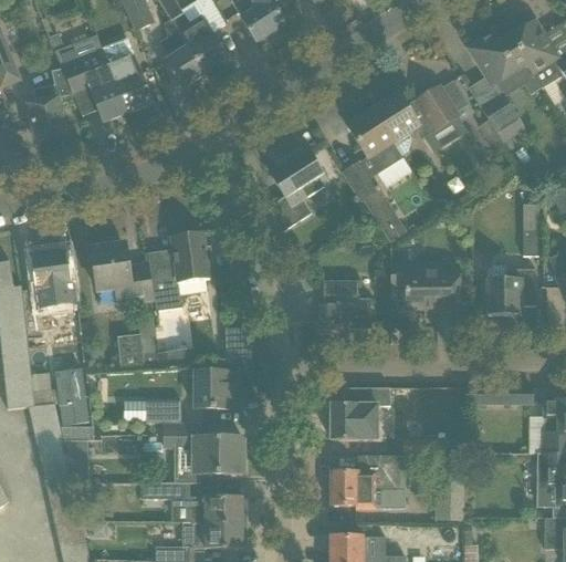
[(154,21),(144,0),(119,0),(135,31),(154,21)]
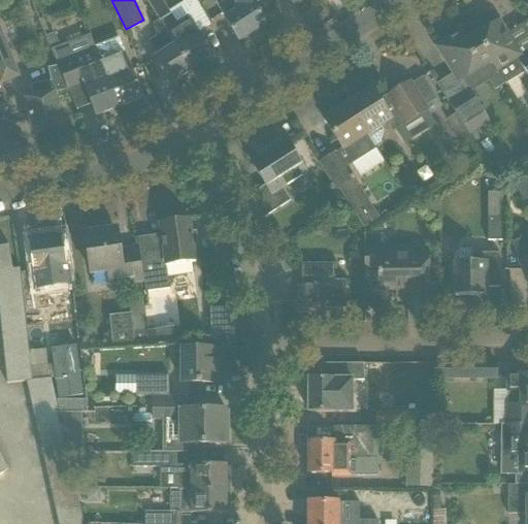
[(195,29),(186,13),(176,20),(163,0),(147,0),(159,18),(191,68),(195,65),(198,69),(208,63),(205,58),(211,55),(198,34),(195,29)]
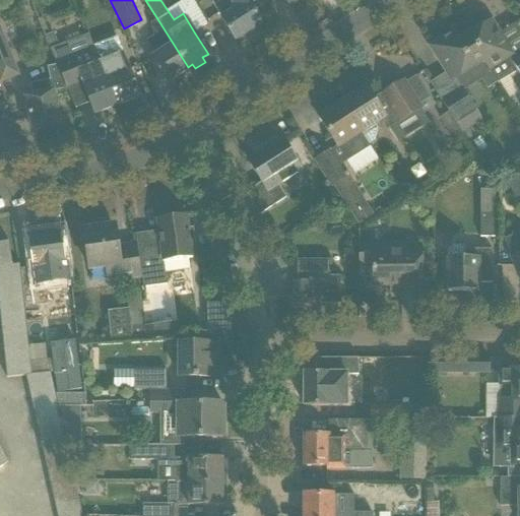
[(212,0),(221,15),(235,37),(261,20),(250,2),(253,0),(212,0)]
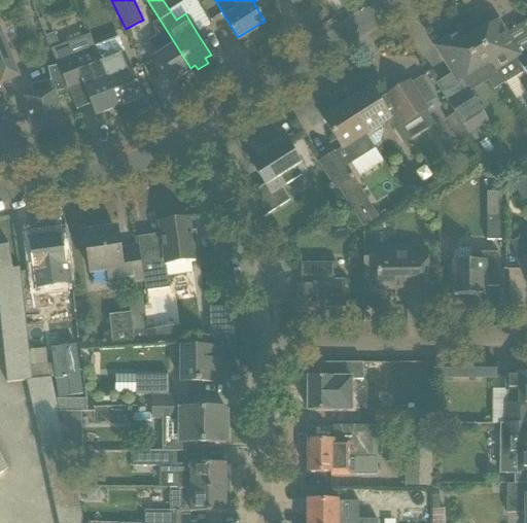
[(190,68),(159,18),(152,22),(155,34),(148,39),(156,54),(152,56),(169,81),(190,68)]
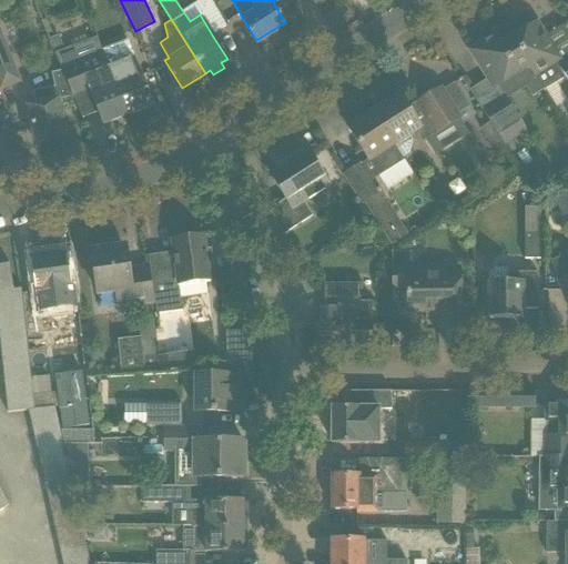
[(567,56),(560,61),(558,57),(547,39),(535,20),(511,36),(528,62),(528,63),(543,87),(544,87),(564,73),(567,80),(567,56)]
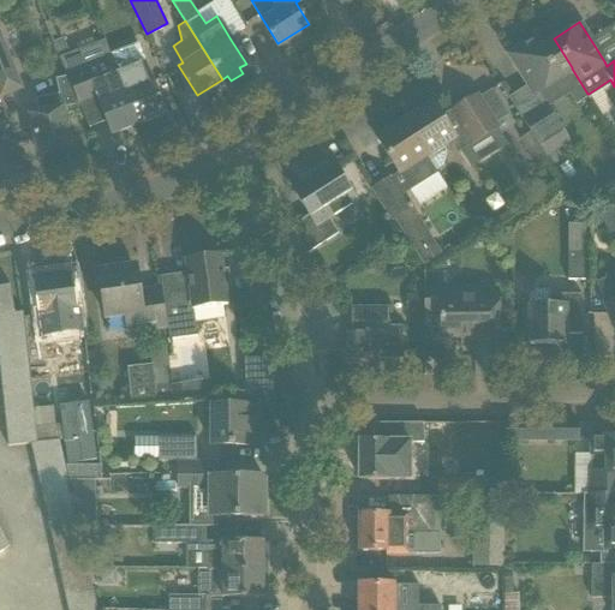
[(0,94),(23,85),(0,30),(0,94)]
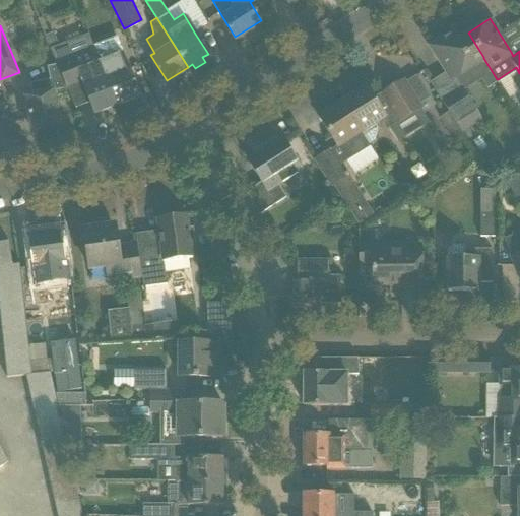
[(497,79),(483,58),(483,57),(468,33),(459,38),(454,29),(432,44),(442,61),(452,77),(473,64),(486,85),(497,79)]
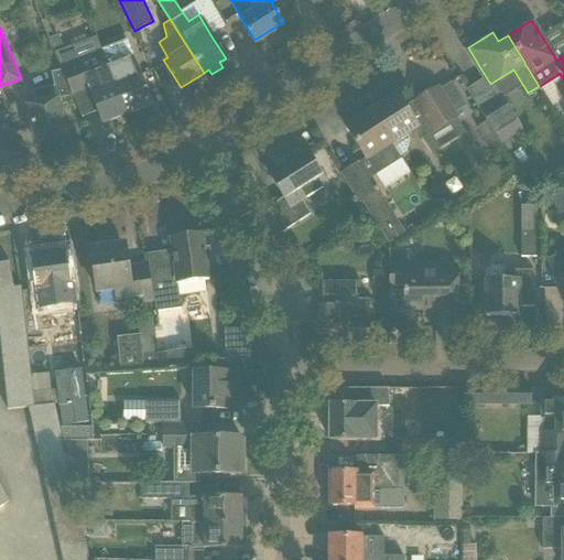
[(60,34),(50,38),(62,67),(72,93),(73,92),(87,86),(101,120),(126,111),(102,47),(97,35),(65,49),(60,34)]
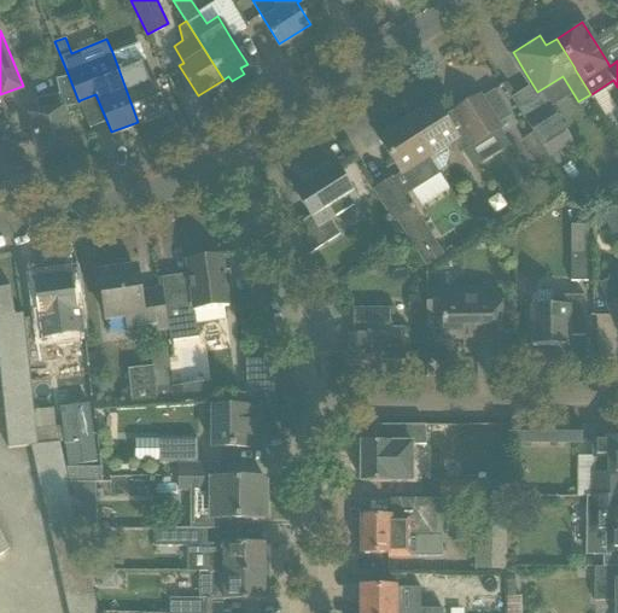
[(140,41),(112,52),(138,122),(165,111),(140,41)]
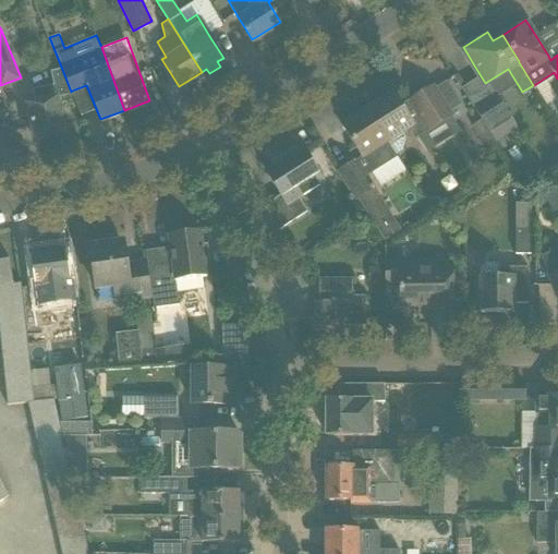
[(67,116),(61,117),(56,96),(71,92),(80,113),(61,67),(50,69),(52,82),(32,87),(34,99),(26,101),(34,137),(47,134),(48,140),(70,135),(67,116)]
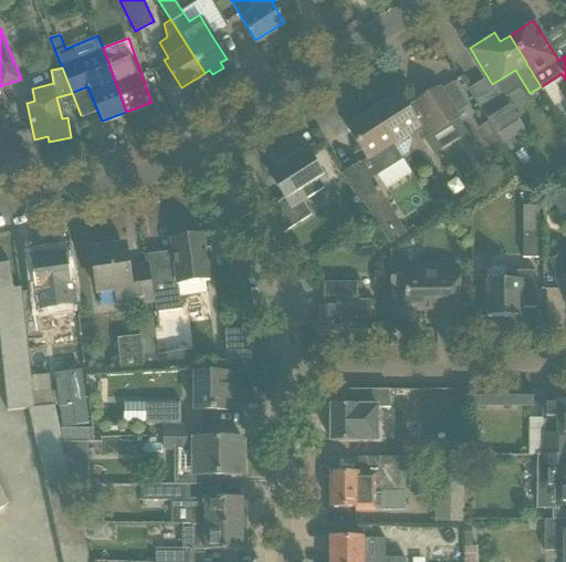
[(398,94),(373,110),(391,141),(392,139),(400,154),(408,149),(410,137),(407,131),(416,125),(423,136),(458,115),(456,111),(440,86),(439,84),(415,100),(417,104),(408,110),(398,94)]
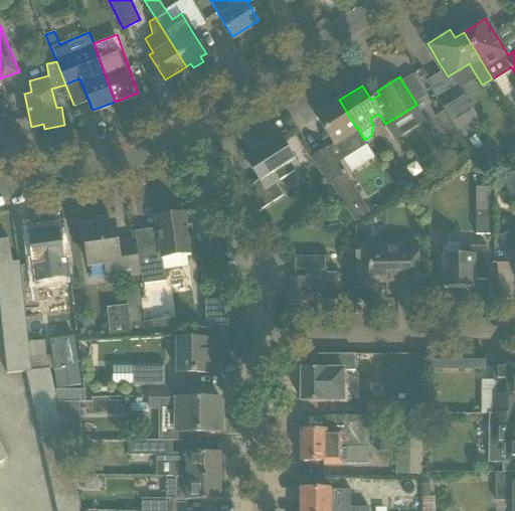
[(476,116),(458,87),(456,89),(438,100),(457,129),(467,122),(476,116)]
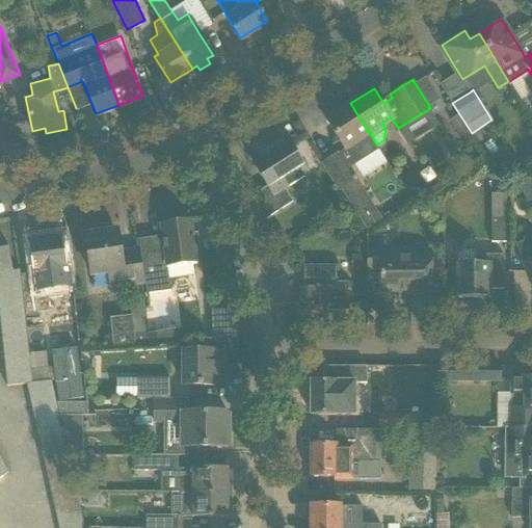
[(368,132),(350,103),(326,119),(352,159),(357,157),(358,159),(377,147),(376,144),(369,131),(368,132)]
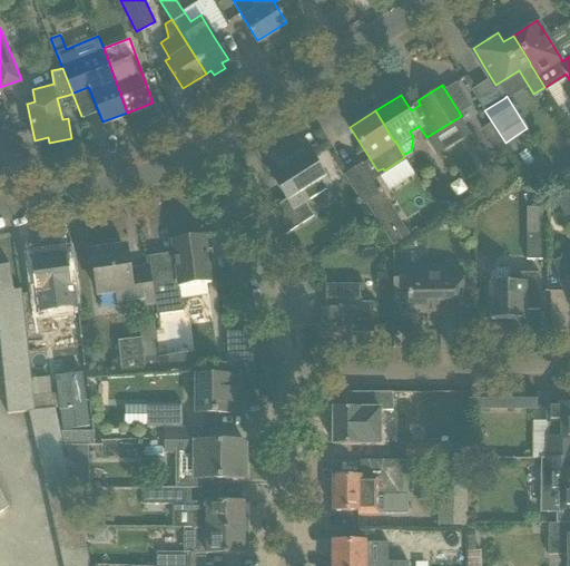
[(332,186),(322,171),(310,152),(304,156),(298,156),(291,160),(290,165),(272,176),(286,197),(274,205),(288,228),(313,214),(305,202),(332,186)]
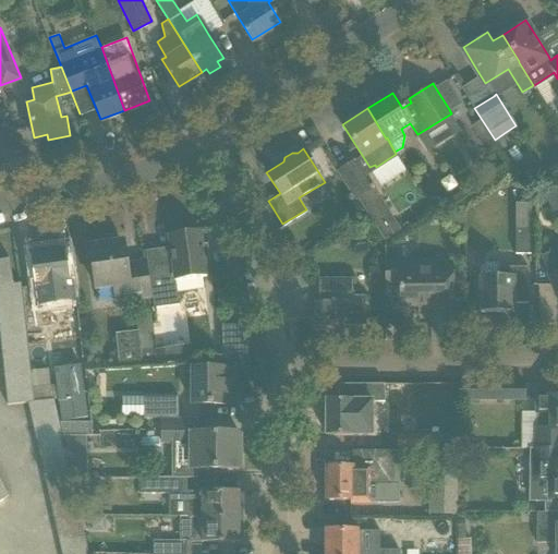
[(400,228),(363,168),(355,157),(337,169),(354,196),(356,195),(384,239),(400,228)]
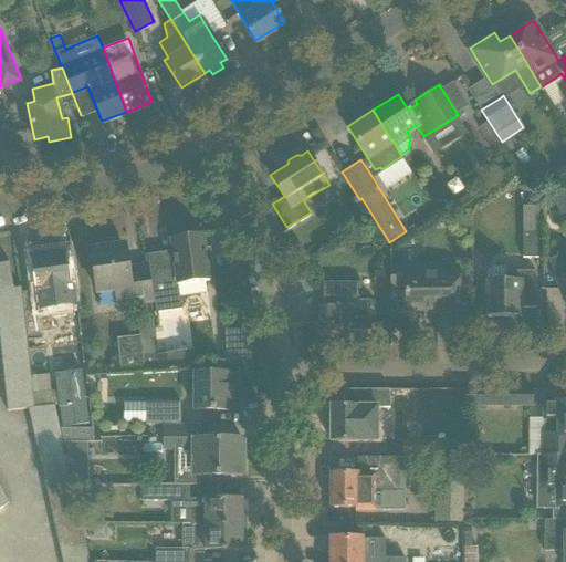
[(565,186),(551,197),(562,214),(565,209),(565,186)]
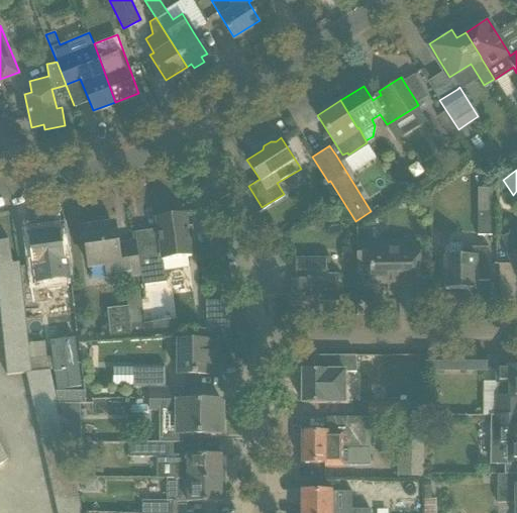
[(191,224),(187,225),(185,211),(172,213),(172,209),(158,211),(159,214),(154,215),(157,227),(149,228),(139,229),(133,230),(135,239),(134,240),(138,273),(140,273),(141,284),(164,281),(163,269),(188,266),(186,254),(191,253),(189,240),(193,239),(191,224)]
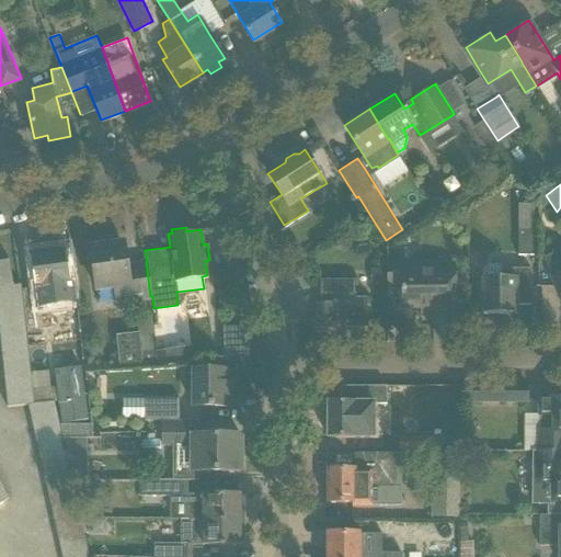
[(518,229),(518,253),(531,253),(531,229),(518,229)]
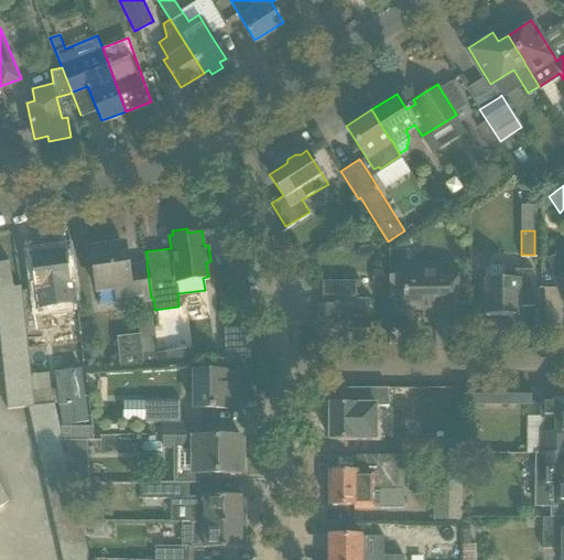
[(123,241),(90,246),(94,269),(97,290),(116,287),(118,302),(132,300),(150,298),(151,298),(147,262),(127,265),(123,241)]
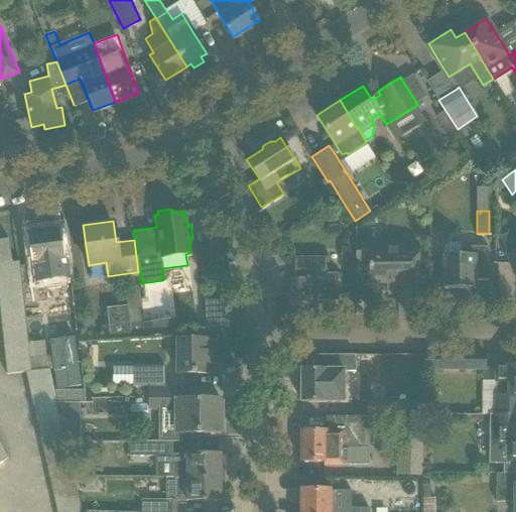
[(263,223),(255,228),(264,242),(278,234),(273,225),(263,223)]
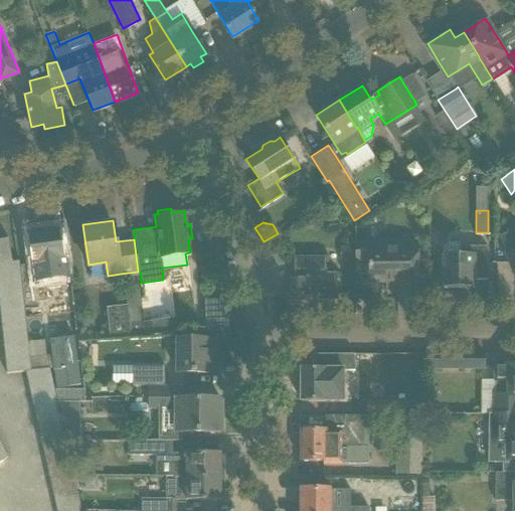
[(31,262),(19,264),(24,302),(47,299),(45,287),(67,284),(59,227),(27,232),(31,262)]
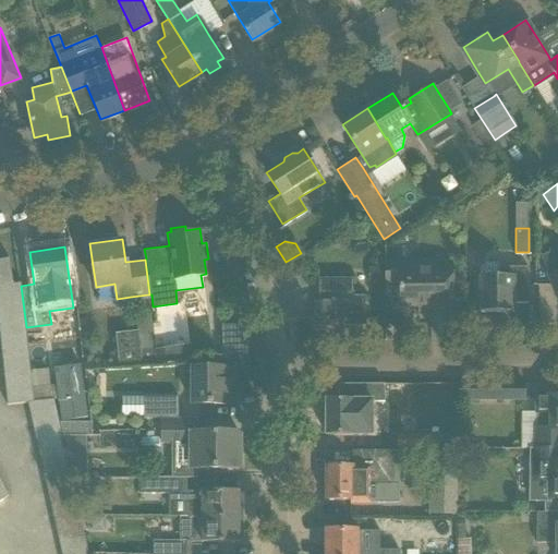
[(0,284),(13,282),(13,281),(9,256),(0,256),(0,284)]
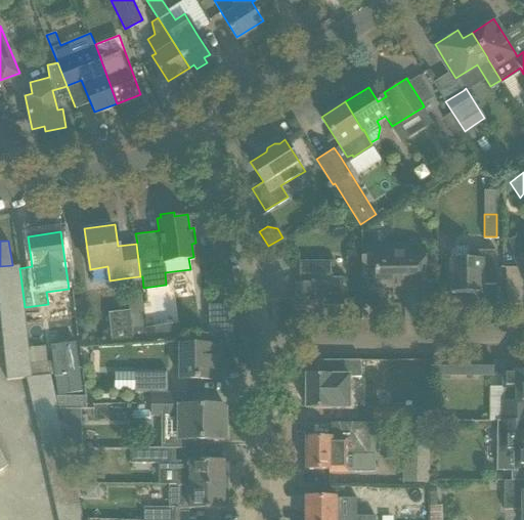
[(495,283),(495,262),(495,249),(468,249),(468,244),(455,245),(450,250),(450,257),(450,291),(477,291),(482,291),(482,283),(495,283)]
